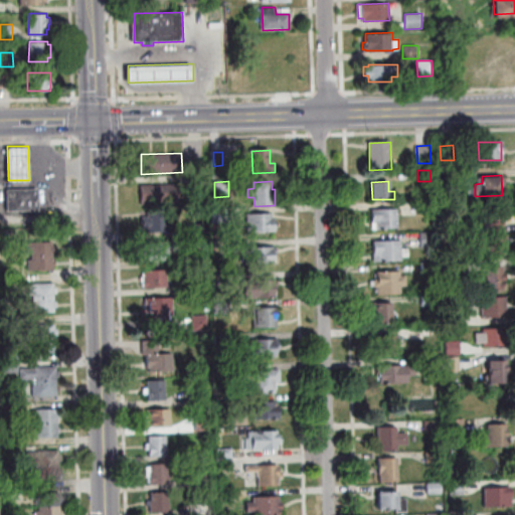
[(142,204),(141,186),(179,185),(179,203),(142,204)]
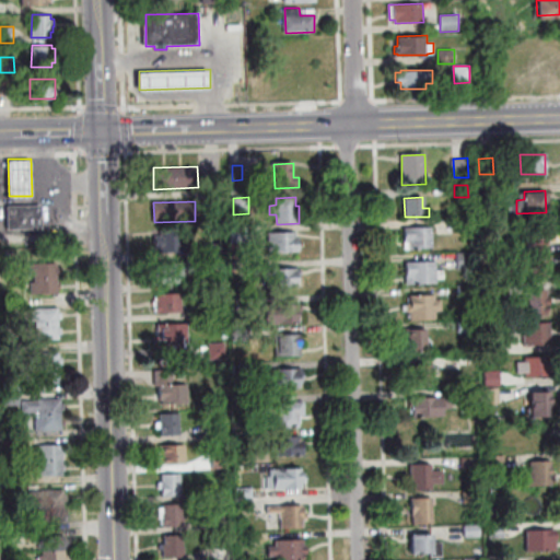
[(41,230),(10,230),(9,209),(39,208),(41,230)]
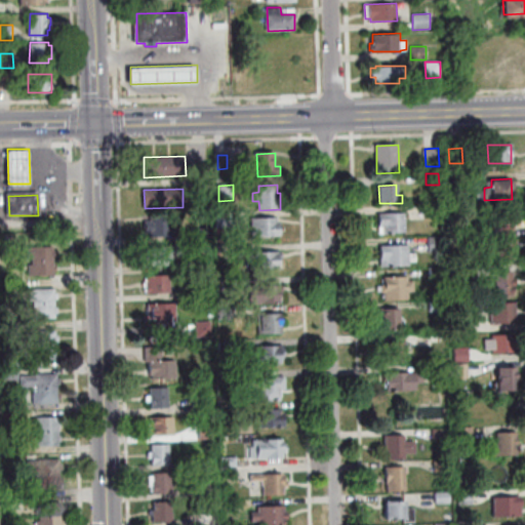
[(426,206),(440,205),(440,216),(427,216),(426,206)]
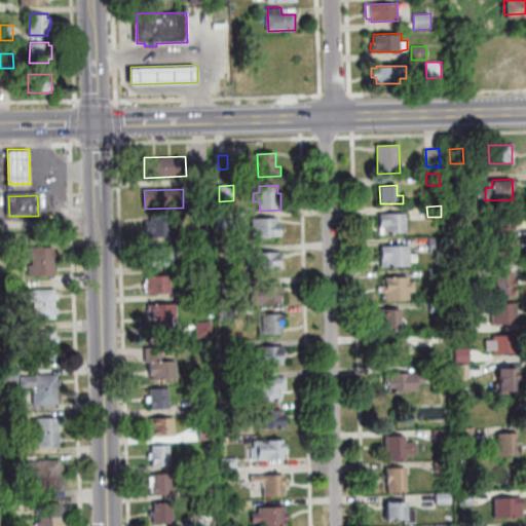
[(380,215),(405,214),(406,234),(381,235),(380,215)]
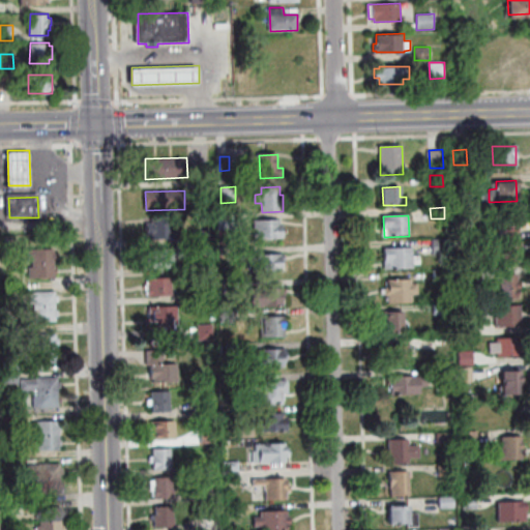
[(177,238),(154,239),(154,234),(148,235),(147,225),(153,224),(153,217),(176,216),(177,238)]
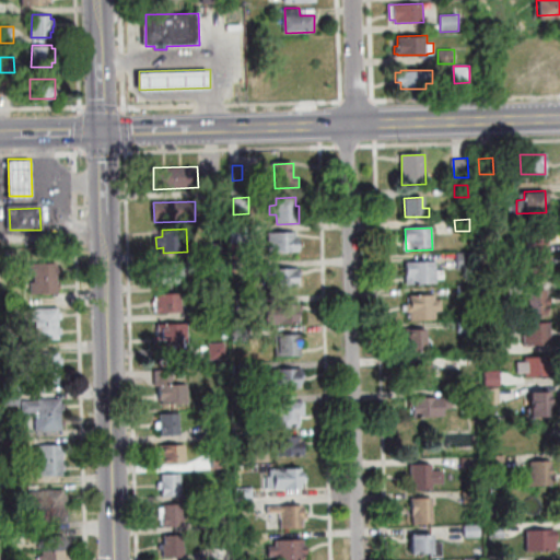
[(232,229),(247,229),(247,244),(233,244),(232,229)]
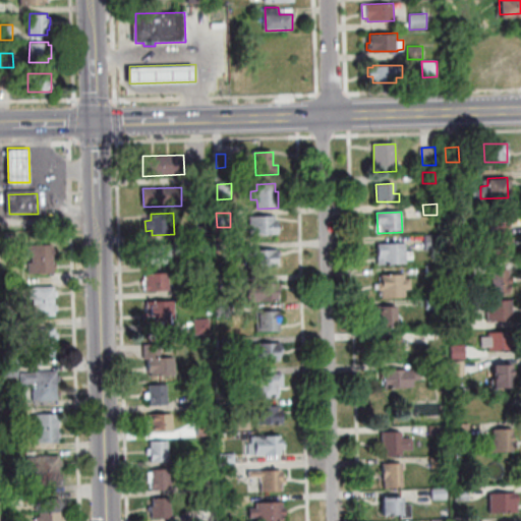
[(251,235),(250,217),(275,216),(275,221),(278,221),(279,235),(251,235)]
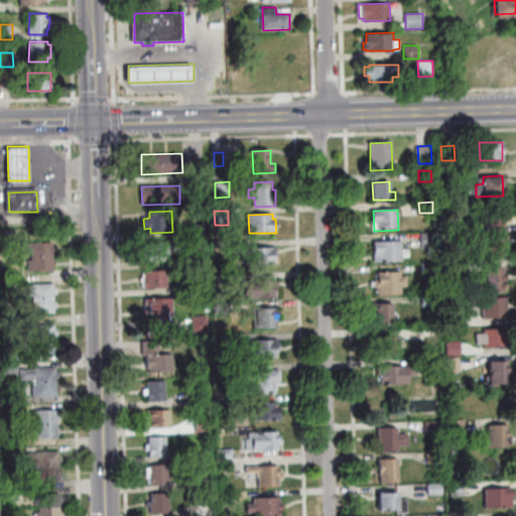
[(490,231),(490,216),(506,215),(507,230),(490,231)]
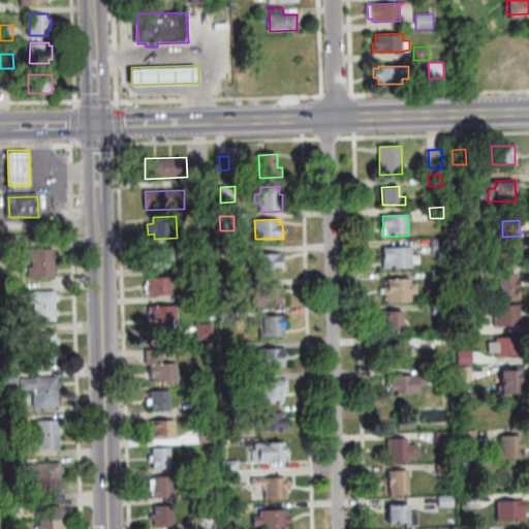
[(210,243),(194,244),(193,231),(210,230),(210,243)]
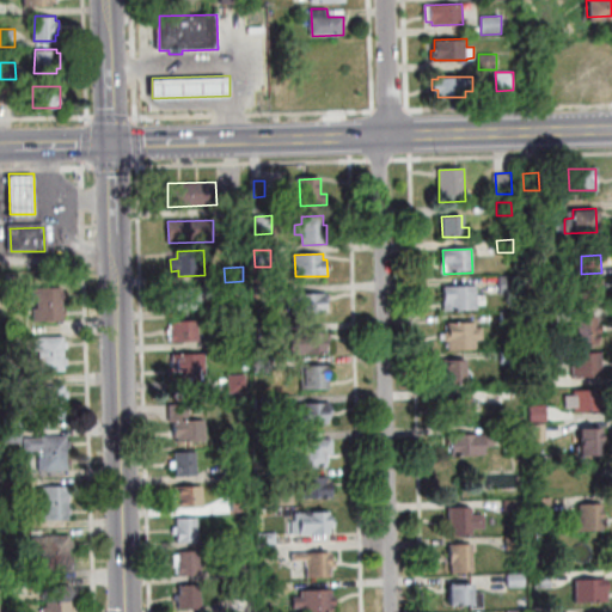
[(501,295),(500,279),(516,277),(518,295),(501,295)]
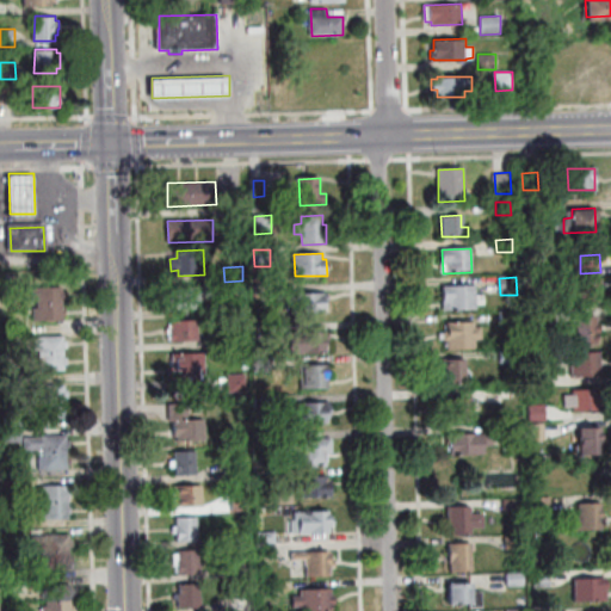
[(599,302),(568,303),(568,289),(575,289),(575,279),(598,278),(599,302)]
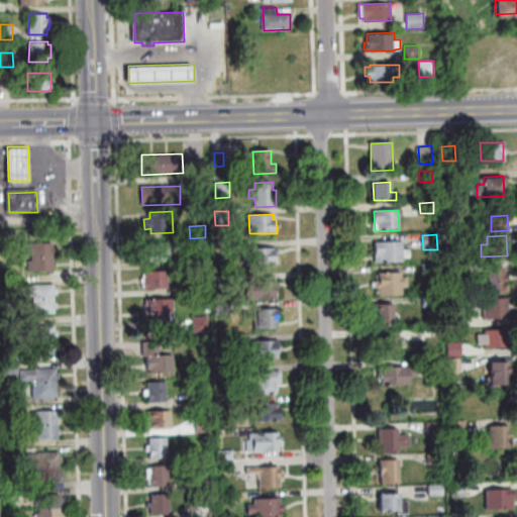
[(375,243),(403,242),(403,251),(409,250),(409,259),(403,259),(403,263),(376,264),(375,243)]
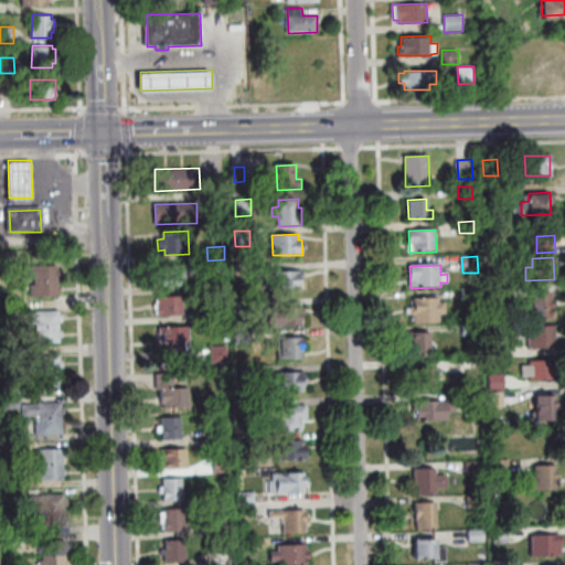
[(35,283),(35,278),(32,278),(32,266),(59,266),(59,281),(35,283)]
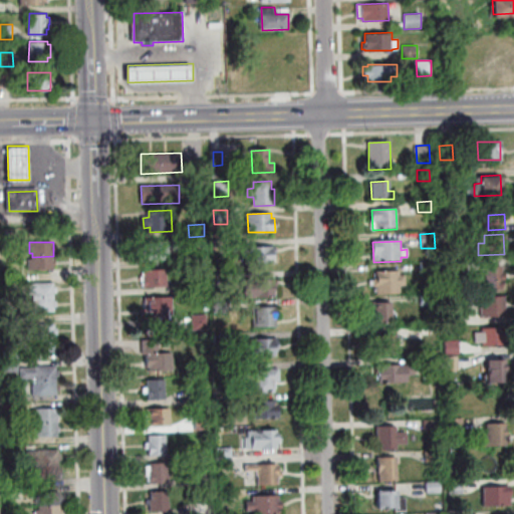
[(145,259),(144,243),(179,242),(180,250),(171,251),(171,258),(145,259)]
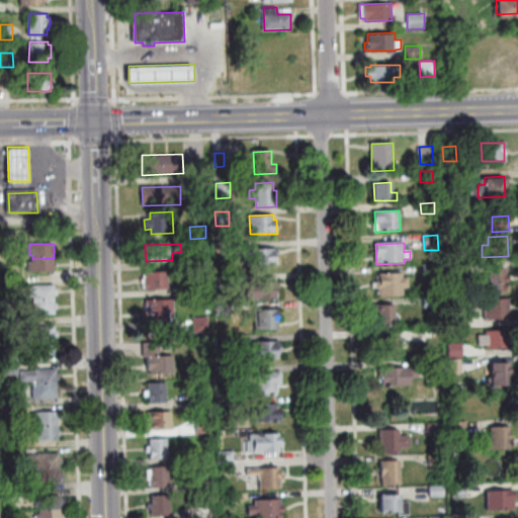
[(280,265),(248,267),(247,251),(279,250),(280,265)]
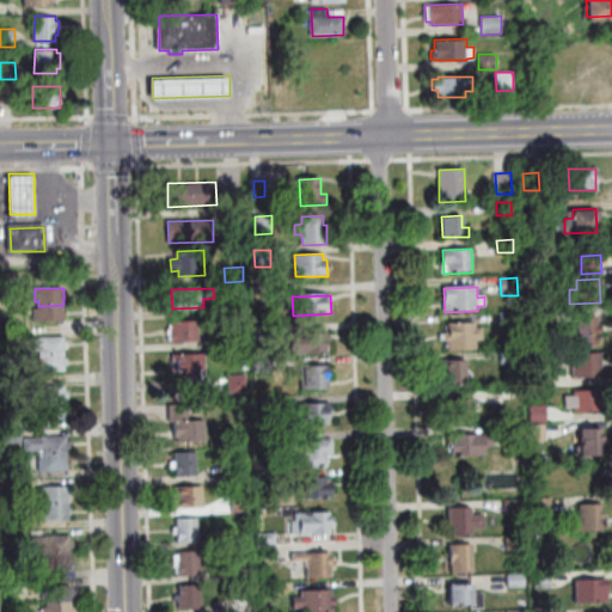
[(218,316),(218,303),(233,303),(233,314),(218,316)]
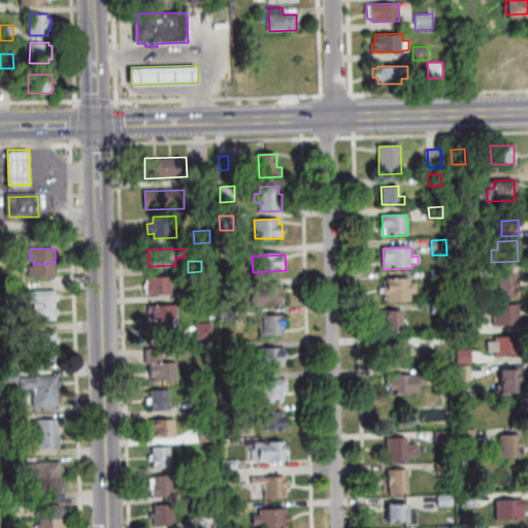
[(30,278),(30,267),(34,267),(33,264),(55,263),(55,277),(30,278)]
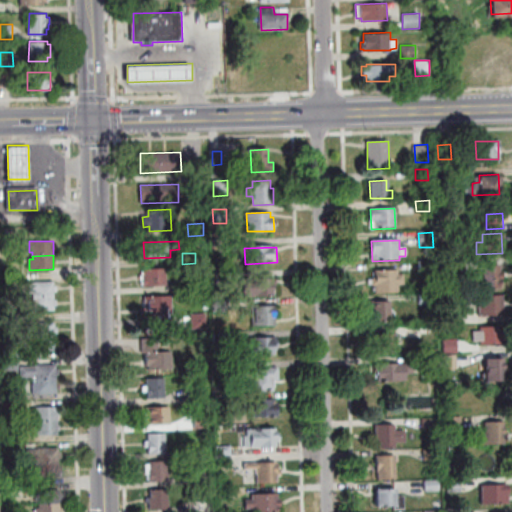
[(420,275),(420,264),(433,263),(433,274),(420,275)]
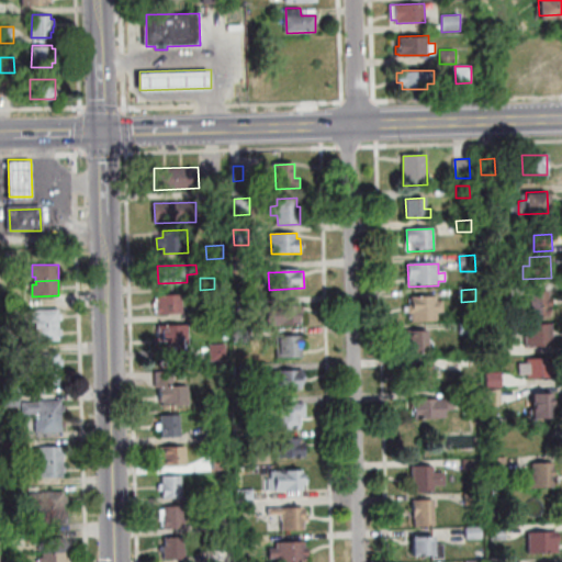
[(529,318),(528,290),(551,290),(551,306),(549,306),(550,317),(529,318)]
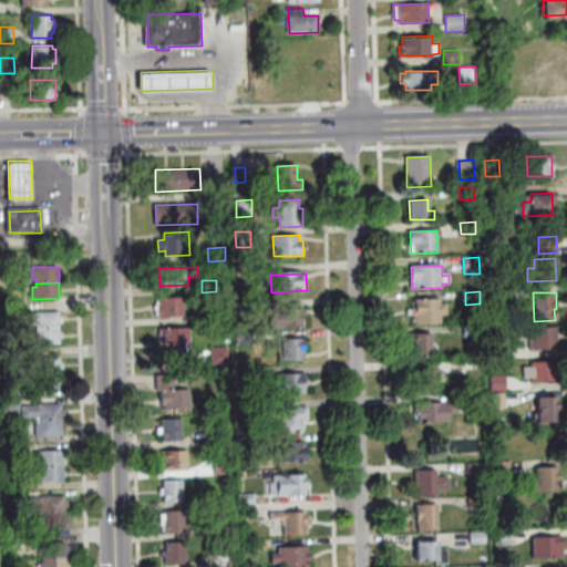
[(184,317),(161,318),(160,299),(184,298),(184,317)]
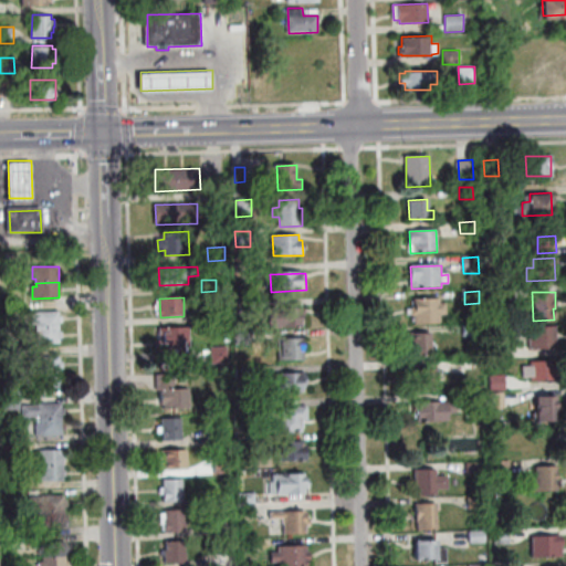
[(416,324),(415,300),(440,300),(440,304),(446,304),(446,315),(440,315),(440,324),(416,324)]
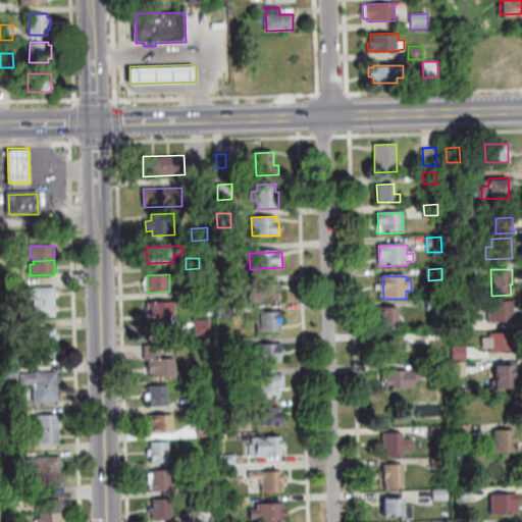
[(209,297),(195,297),(195,281),(208,281),(209,297)]
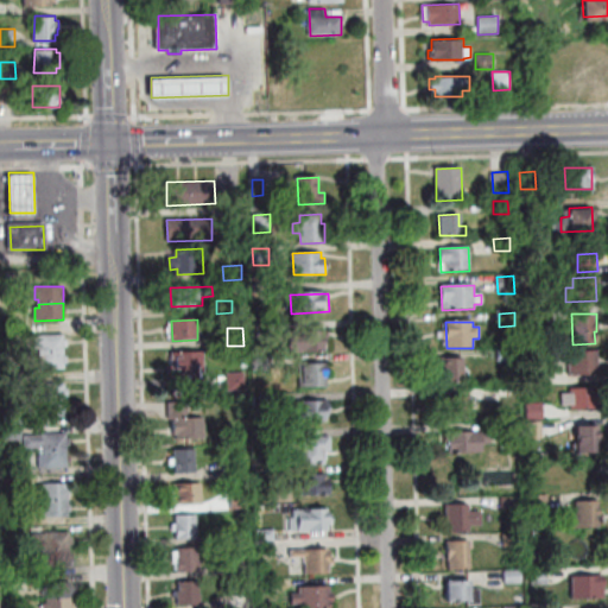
[(322,352),(289,353),(287,334),(327,333),(327,341),(322,341),(322,352)]
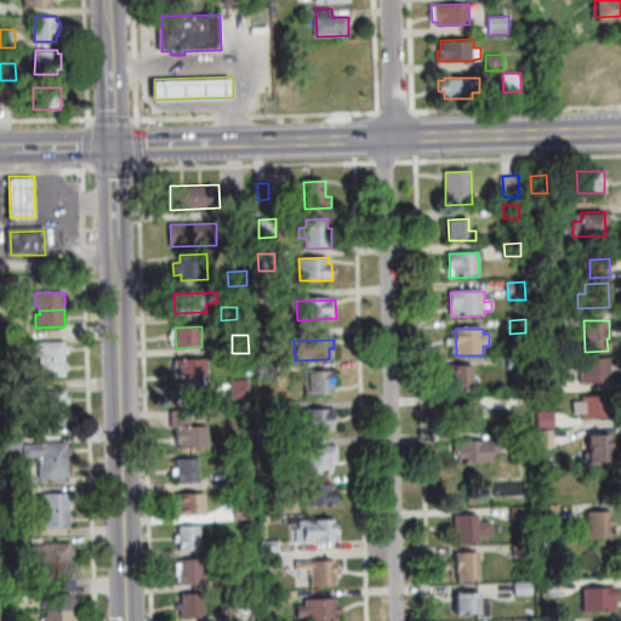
[(66,341),(66,358),(43,359),(43,354),(40,354),(40,341),(66,341)]
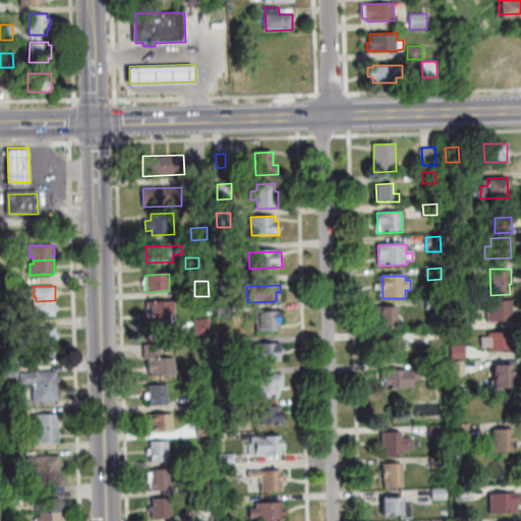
[(426,299),(446,299),(446,309),(427,310),(426,299)]
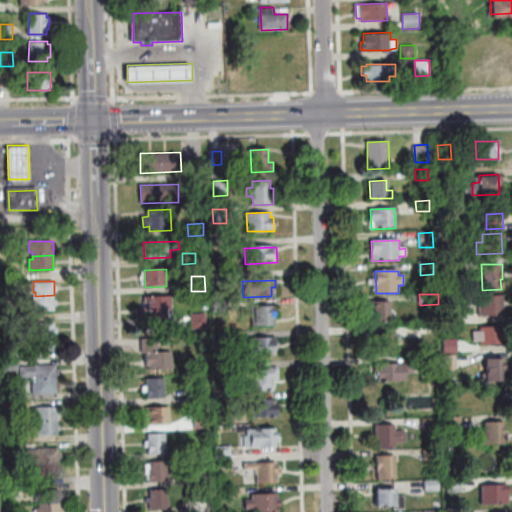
[(54,295),(54,310),(36,310),(35,296),(54,295)]
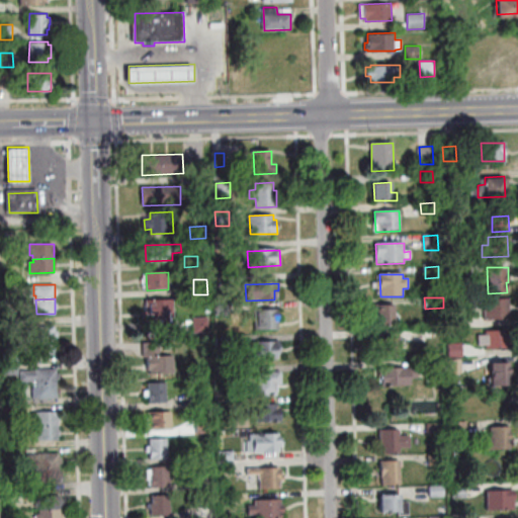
[(509,319),(486,320),(485,300),(508,299),(509,319)]
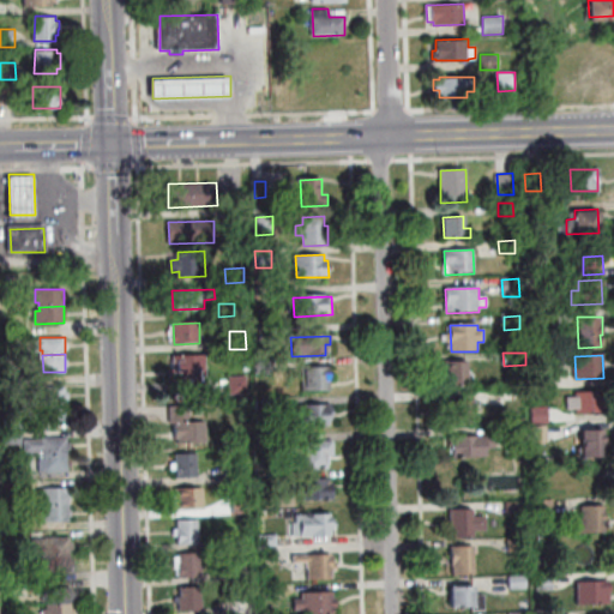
[(205,375),(175,377),(174,356),(205,356),(205,375)]
